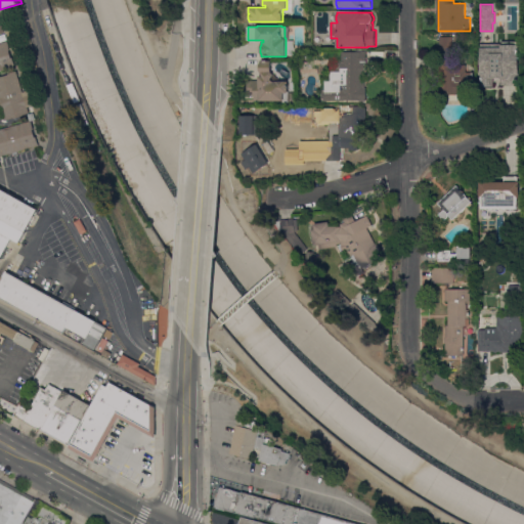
[(467,73),(474,73),(474,84),(467,84),(468,94),(438,95),(438,88),(440,87),(440,59),(438,59),(438,46),(440,46),(440,37),(453,36),(453,54),(455,54),(455,59),(448,59),(448,64),(467,64),(467,73)]
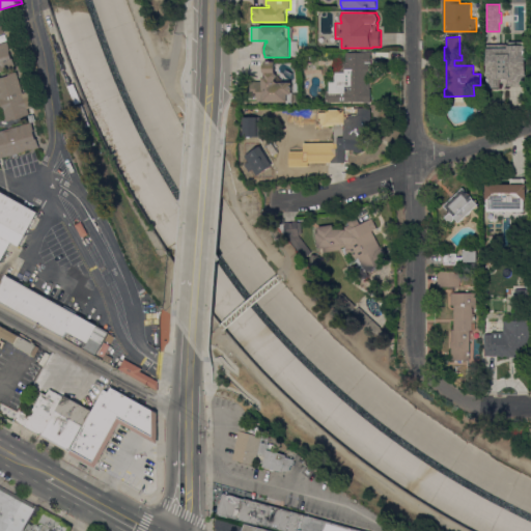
[(0,44),(10,42),(14,51),(12,51),(15,58),(16,58),(19,67),(0,72),(0,44)]
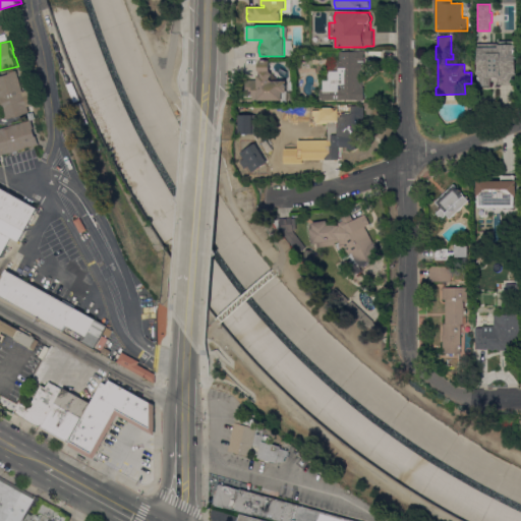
[(515,83),(499,83),(499,77),(489,77),(489,85),(477,85),(477,47),(499,47),(499,41),(514,41),(514,44),(515,44),(515,83)]
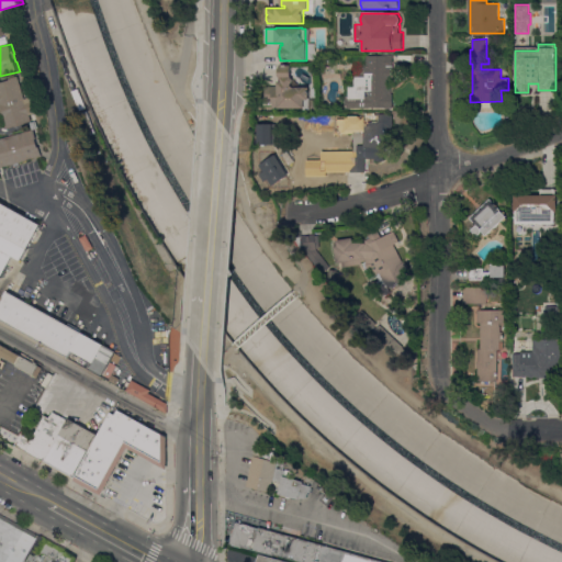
[(347,109),(347,97),(349,97),(349,86),(356,86),(356,56),(368,56),(368,55),(380,55),(380,54),(394,54),(394,77),(389,77),(389,83),(393,85),(392,93),(394,94),(394,109),(370,109),(347,109)]
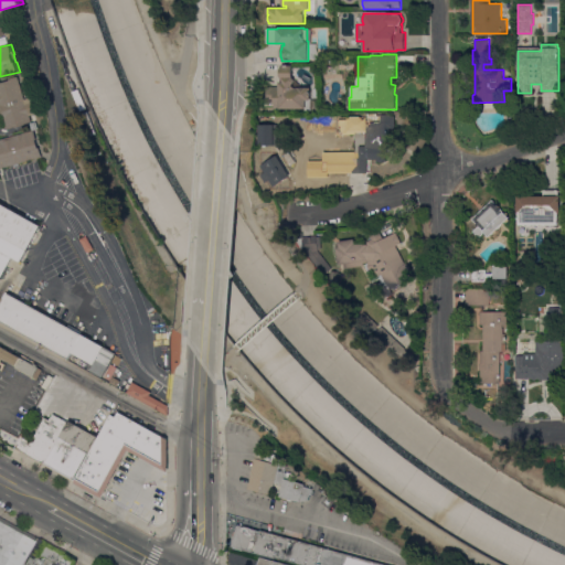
[(311,87),(311,108),(306,108),(286,108),(286,109),(274,109),(274,103),(267,103),(268,86),(279,87),(279,82),(281,82),(281,76),(280,75),(280,68),(283,67),(283,65),(294,65),(294,77),(295,78),(295,83),(294,84),(297,87),(311,87)]
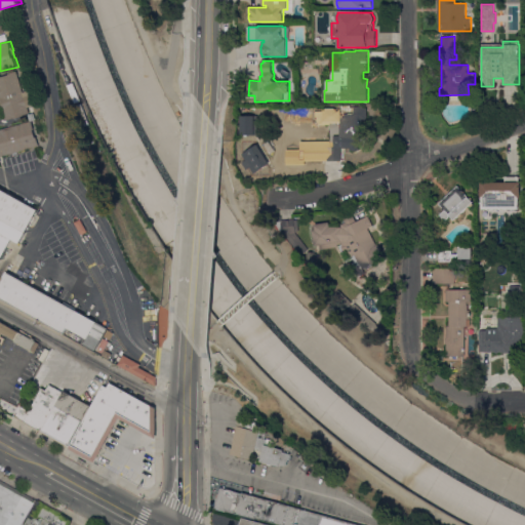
[(26,92),(32,90),(36,106),(30,107),(31,113),(23,115),(24,116),(15,119),(15,118),(7,120),(5,112),(4,112),(0,96),(0,76),(3,76),(3,77),(11,74),(10,73),(19,71),(26,92)]
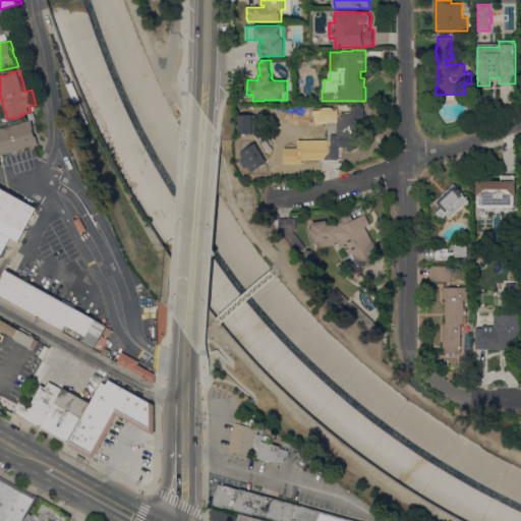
[(325,120),(325,107),(338,107),(338,104),(365,104),(364,119),(362,118),(362,139),(356,139),(356,147),(354,149),(350,150),(348,147),(344,147),(338,147),(338,159),(323,159),(323,146),(332,145),(332,141),(328,141),(328,120),(325,120)]
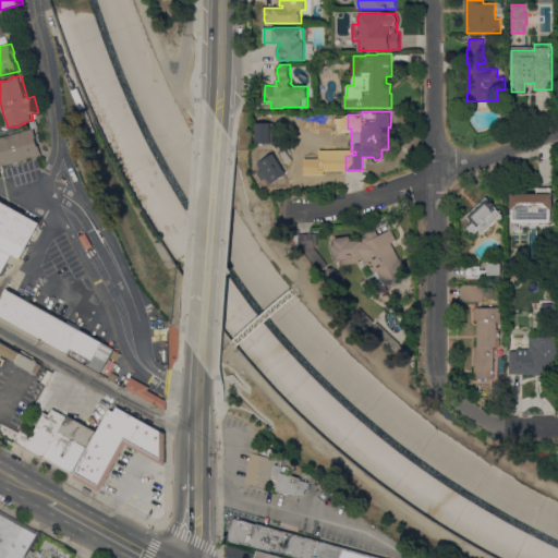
[(0,167),(0,137),(34,129),(32,121),(38,120),(40,128),(36,129),(38,137),(36,137),(38,146),(40,145),(43,155),(0,167)]
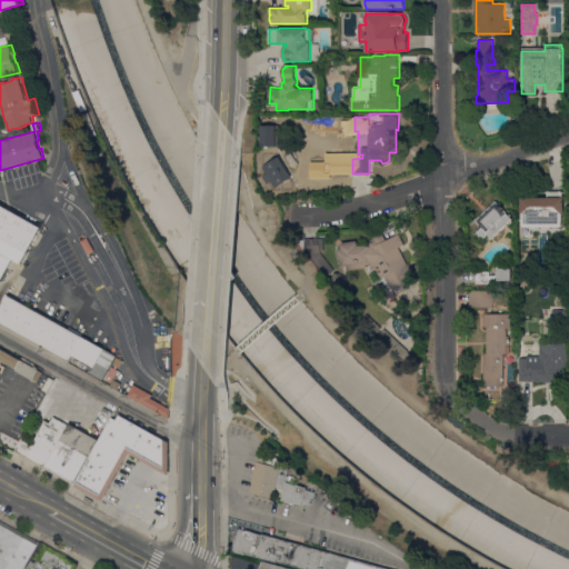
[(273,146),(272,127),(258,127),(259,147),(273,146)]
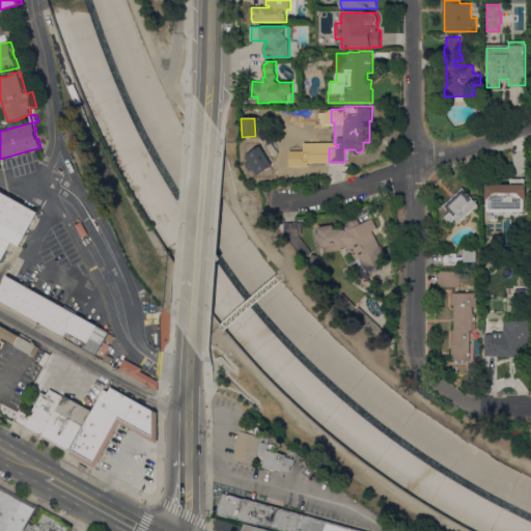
[(243,155),(254,174),(271,165),(258,145),(243,155)]
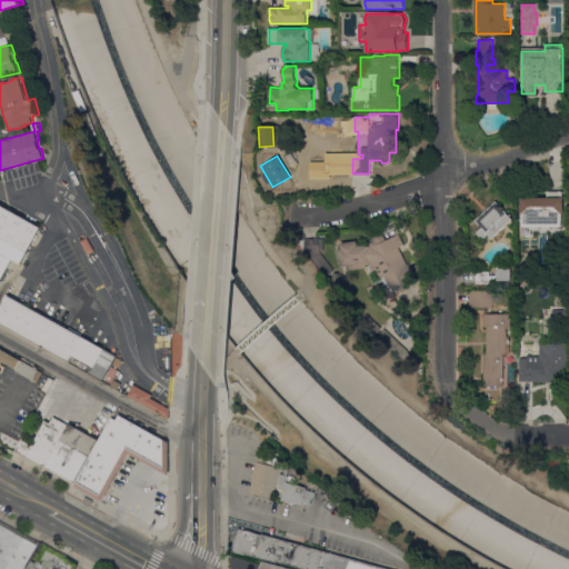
[(520,193),(546,193),(546,192),(550,192),(550,193),(552,193),(552,180),(567,179),(567,231),(548,232),(548,230),(523,230),(523,231),(521,231),(520,209),(519,209),(519,206),(520,206),(520,193)]
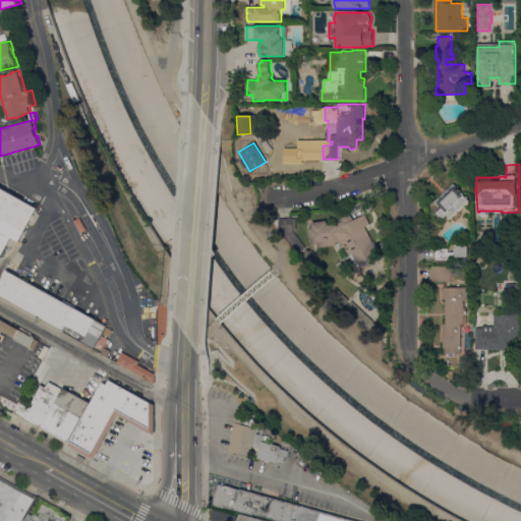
[(468,195),(469,196),(468,197),(470,200),(469,200),(471,203),(468,205),(467,204),(465,205),(467,207),(465,208),(464,207),(458,212),(459,213),(457,216),(456,214),(453,217),(455,218),(453,220),(436,201),(455,184),(467,196),(468,195)]
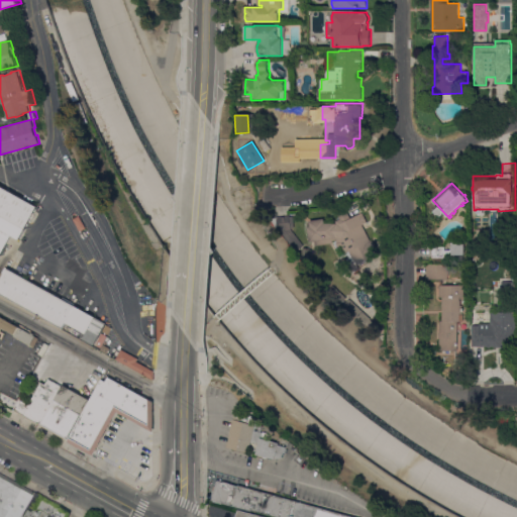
[(0,186),(35,206),(17,239),(10,234),(0,252),(0,216),(1,215),(0,214),(0,186)]
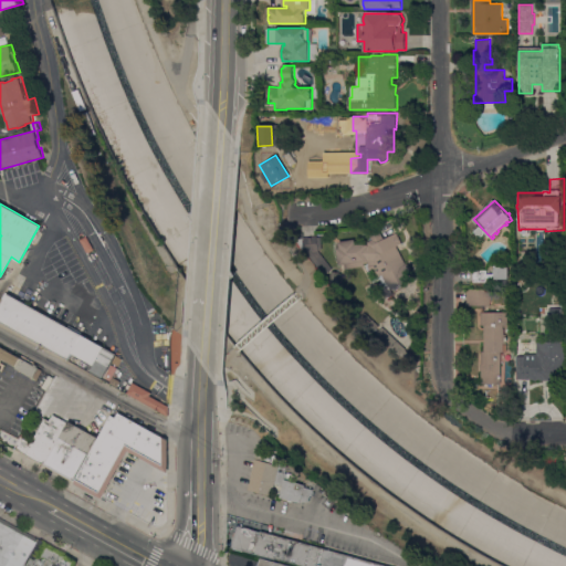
[(397,232),(402,243),(397,245),(407,264),(409,263),(417,279),(392,291),(384,275),(377,279),(373,270),(371,270),(369,265),(371,264),(370,263),(365,263),(365,266),(342,270),(338,249),(341,249),(339,242),(355,240),(356,244),(370,245),(368,242),(373,240),(370,236),(380,230),(385,240),(397,232)]
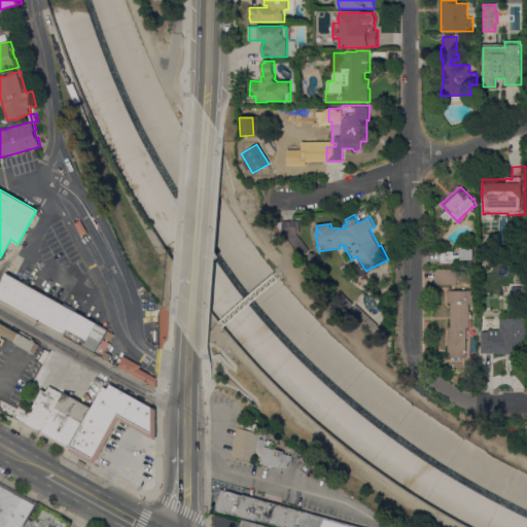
[(73,222),(79,219),(86,232),(80,236),(73,222)]
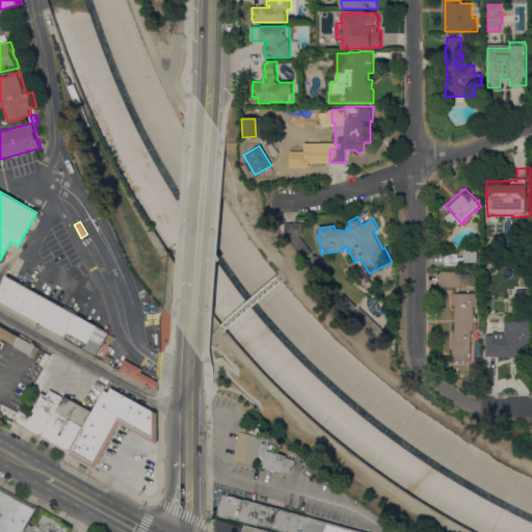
[(479,262),(458,262),(458,266),(445,266),(445,254),(459,254),(459,257),(464,257),(464,256),(466,256),(466,250),(479,250),(479,262)]
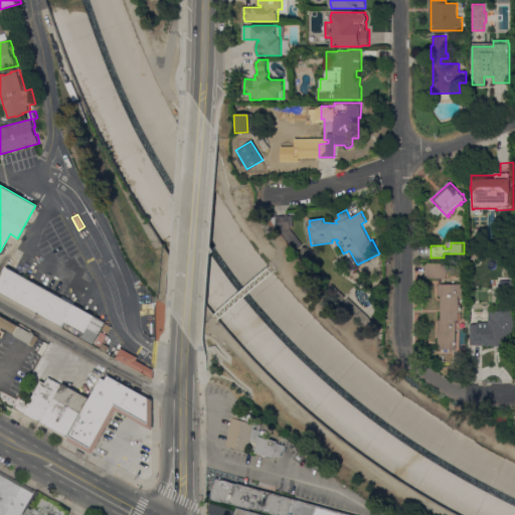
[(425,278),(425,264),(447,264),(447,278),(425,278)]
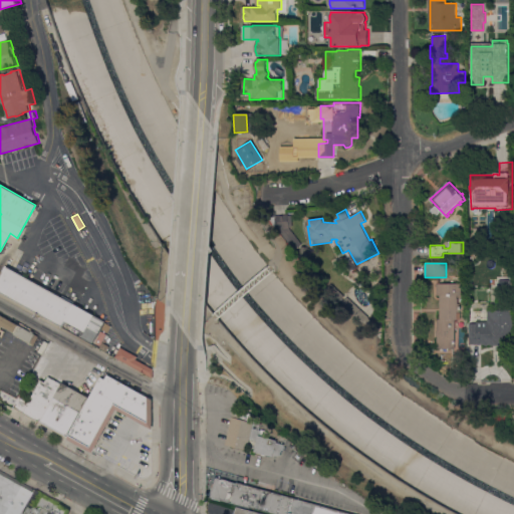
[(72,303),(64,320),(60,326),(0,291),(0,275),(2,272),(0,271),(3,265),(5,266),(60,296),(61,295),(73,302),(72,303)]
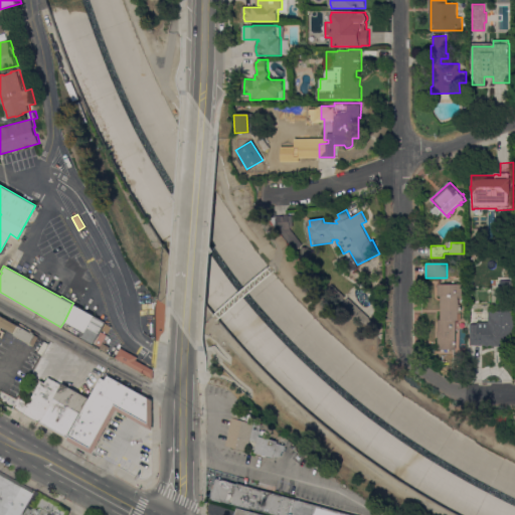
[(500,280),(514,280),(514,332),(513,332),(513,345),(503,345),(503,346),(492,346),(492,345),(482,345),(471,345),(471,335),(470,335),(470,324),(478,324),(478,321),(489,321),(489,311),(500,311),(500,280)]
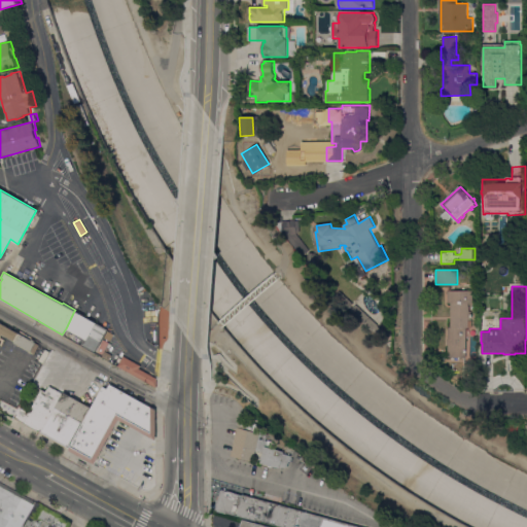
[(473,290),(473,303),(469,303),(469,306),(469,311),(471,311),(471,319),(468,319),(469,327),(466,327),(466,357),(449,357),(449,345),(448,345),(448,340),(449,340),(449,327),(451,327),(451,303),(448,303),(448,290),(473,290)]
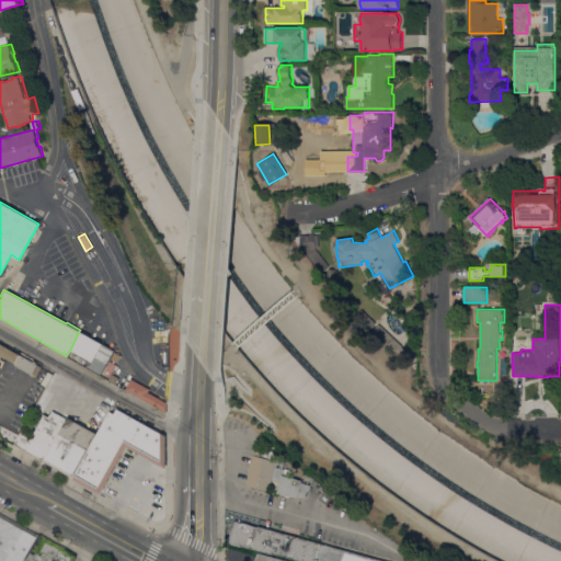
[(102,343),(91,362),(70,350),(79,331),(102,343)]
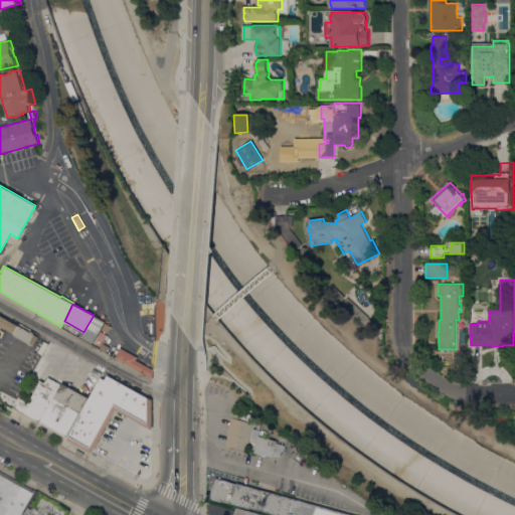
[(28,331),(32,333),(31,335),(36,338),(31,346),(11,335),(13,333),(1,326),(0,327),(0,315),(17,325),(17,327),(27,333),(28,333),(28,331)]
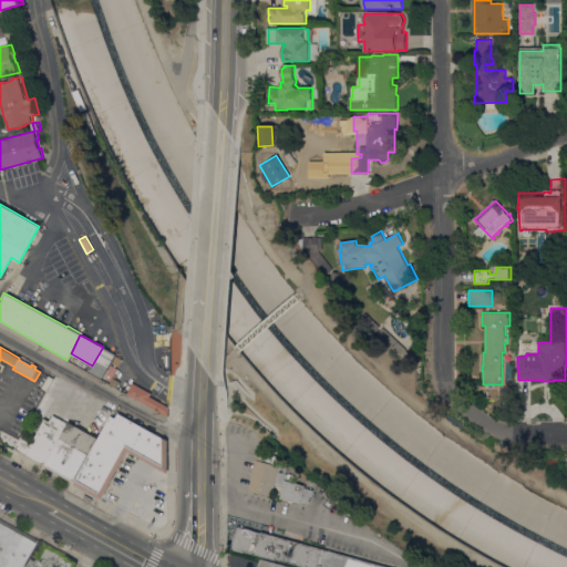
[(103,347),(114,353),(102,377),(90,371),(92,366),(103,347)]
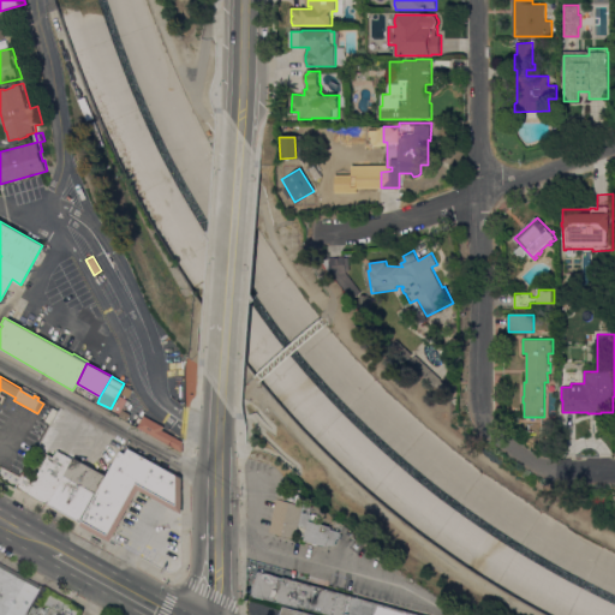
[(118,413),(112,410),(120,395),(126,399),(118,413)]
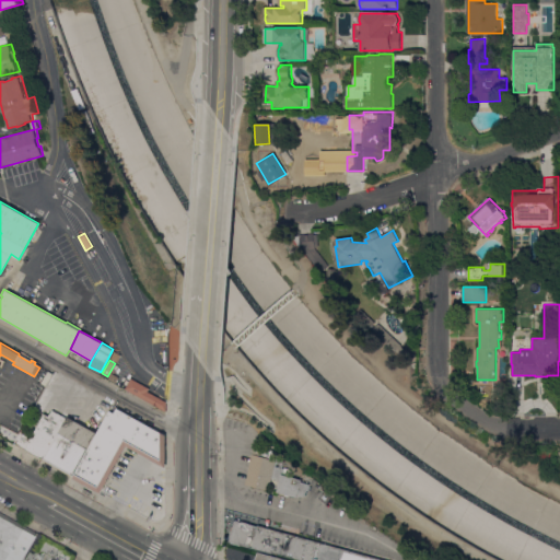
[(107,378),(111,372),(118,376),(115,383),(107,378)]
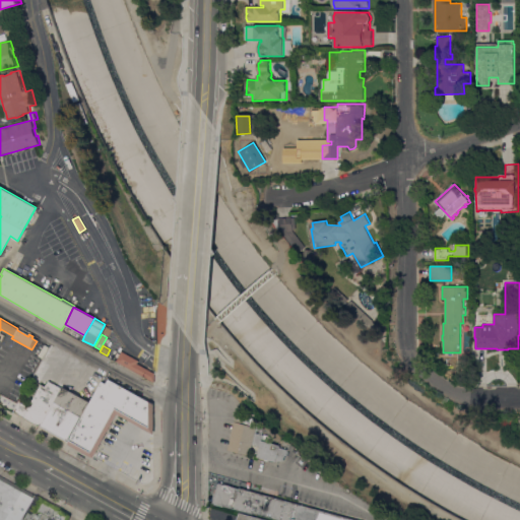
[(116,360),(121,350),(137,360),(136,363),(153,373),(152,381),(116,360)]
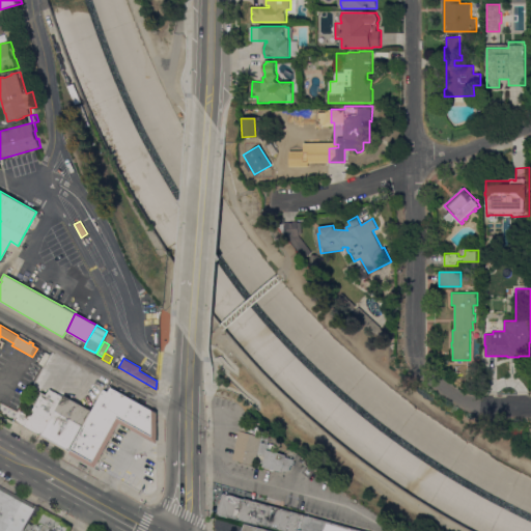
[(104,388),(108,390),(110,387),(155,412),(155,441),(119,421),(94,465),(68,450),(91,409),(104,388)]
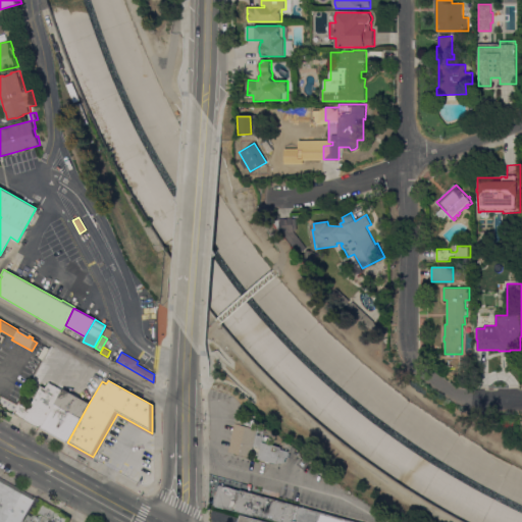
[(67,442),(12,413),(19,400),(30,406),(41,385),(45,388),(49,381),(61,388),(62,386),(90,402),(67,442)]
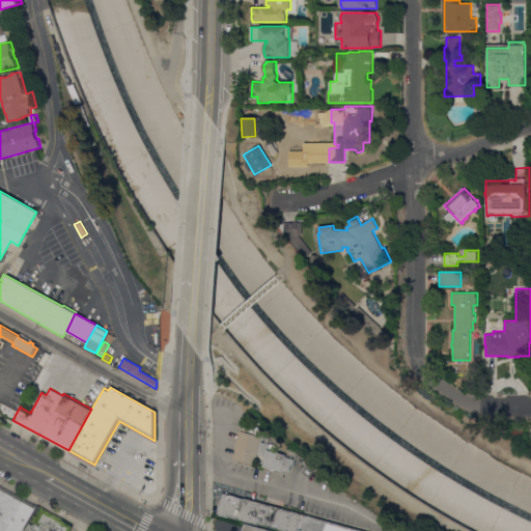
[(268,427),(266,437),(264,436),(262,442),(271,444),(270,449),(288,454),(288,456),(296,458),(290,471),(284,471),(276,469),(276,471),(271,470),(272,468),(264,467),(267,455),(259,453),(256,465),(247,463),(247,464),(244,463),(244,462),(233,458),(236,447),(238,447),(241,432),(240,432),(243,421),(259,425),(268,427)]
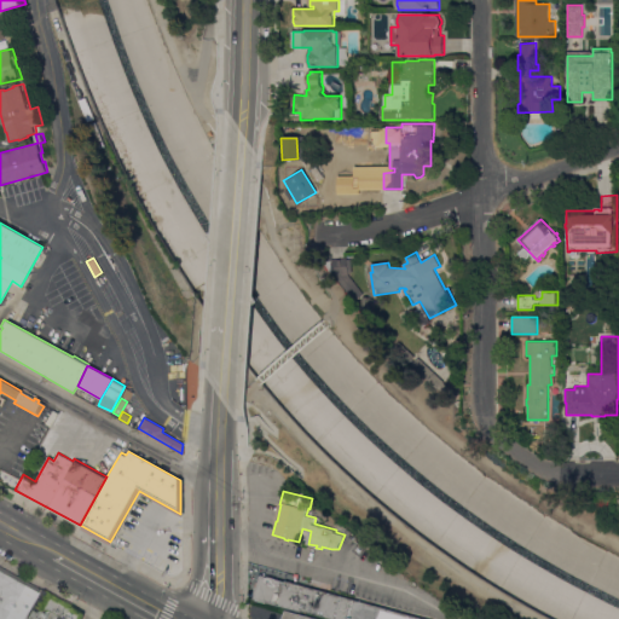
[(0,618),(0,572),(38,593),(23,618),(0,618)]
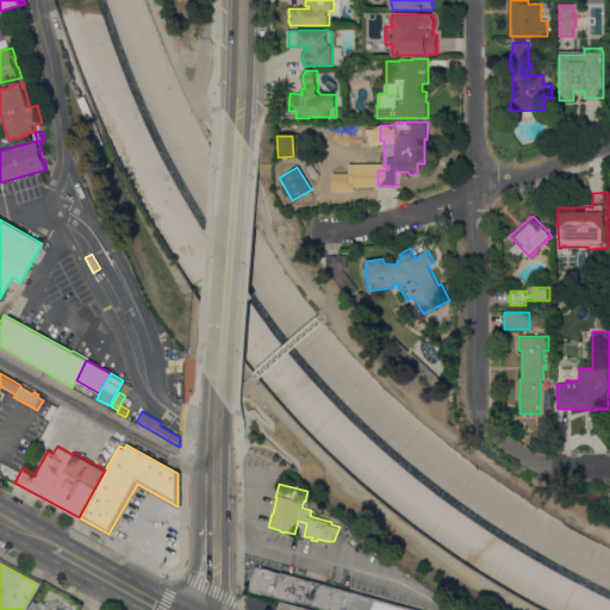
[(418,609),(327,609),(297,602),(297,603),(249,590),(256,566),(280,573),(281,572),(418,609)]
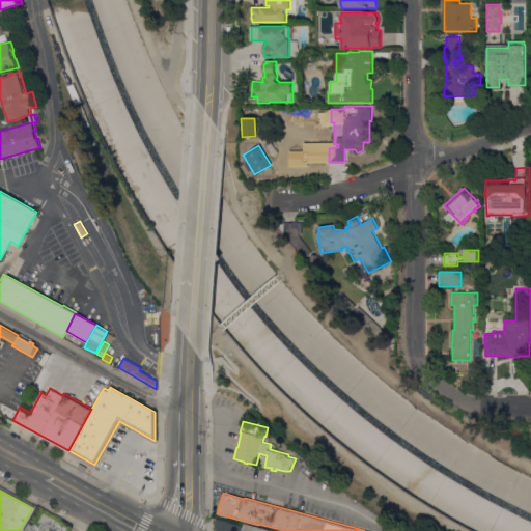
[(22,530),(27,523),(30,525),(38,509),(72,527),(68,530),(22,530)]
